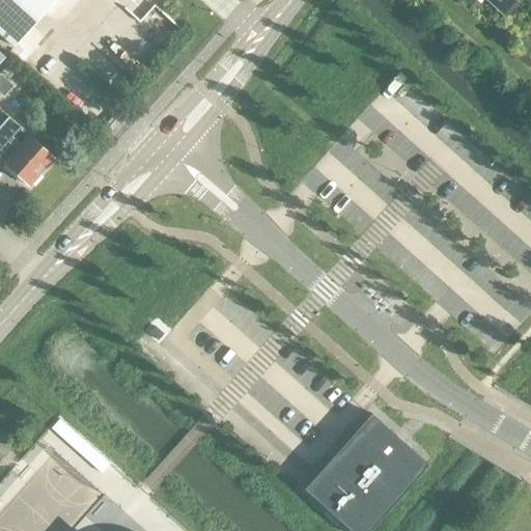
[(0,0),(0,33),(15,47),(56,0),(0,0)]
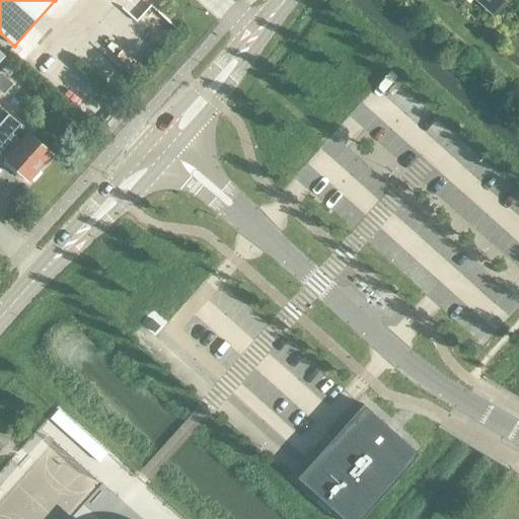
[(478,0),(494,13),(505,0),(478,0)]
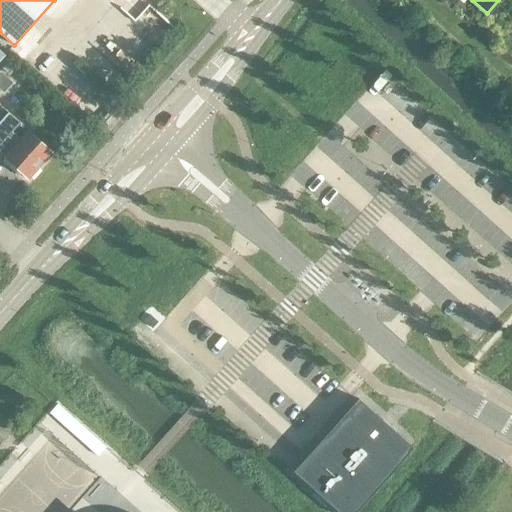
[(12,62),(6,69),(13,75),(19,69),(12,62)]
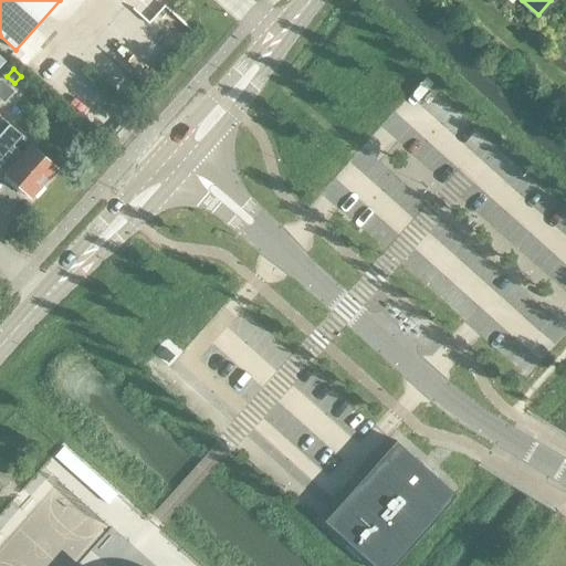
[(9,124),(0,134),(0,167),(6,174),(4,175),(31,198),(58,169),(31,146),(23,155),(12,145),(21,135),(9,124)]
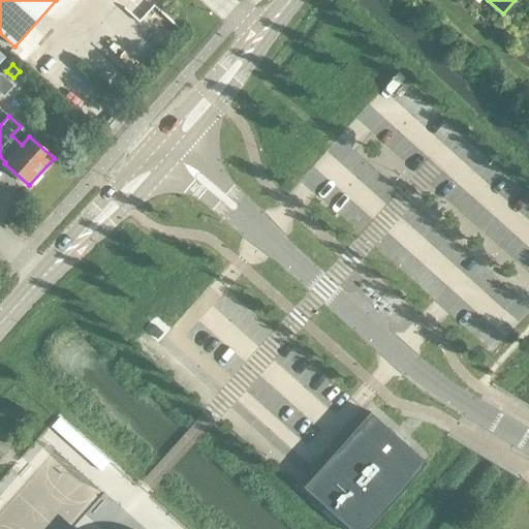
[(304,488),(350,528),(369,528),(428,463),(371,412),(304,488)]
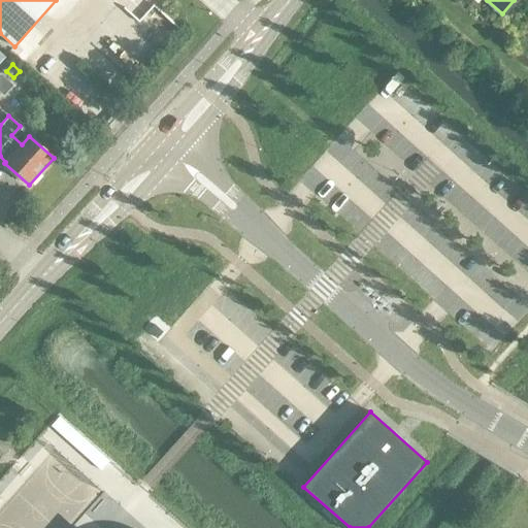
[(125,467),(79,426),(72,434),(110,469),(112,466),(121,472),(125,467)]
